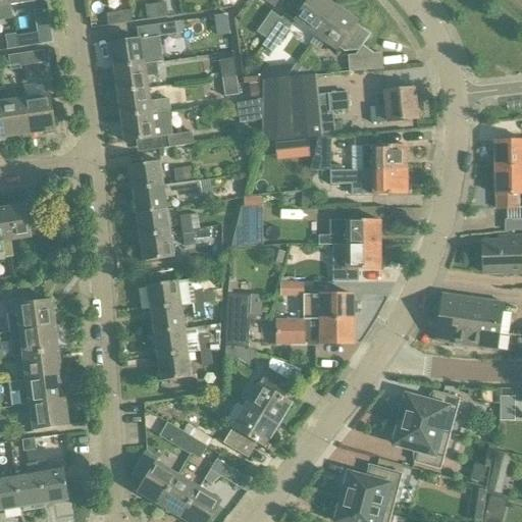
[(0,0),(0,8),(10,6),(9,0),(0,0)]
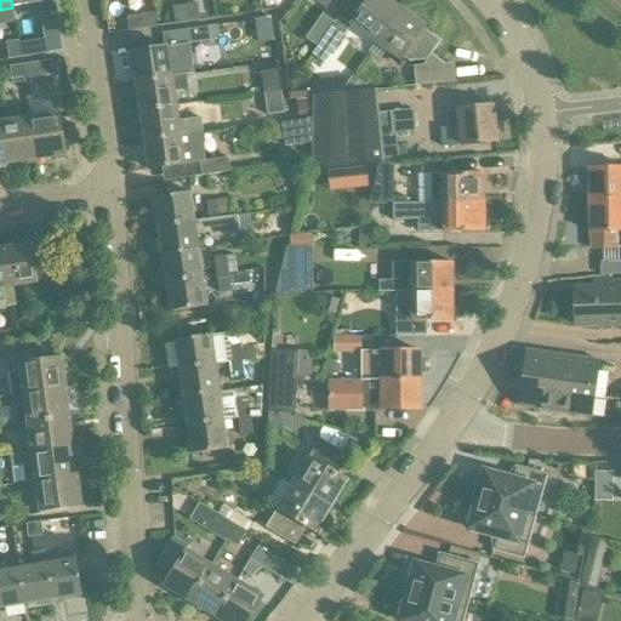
[(402,7),(389,0),(368,0),(352,24),(376,43),(402,7)]
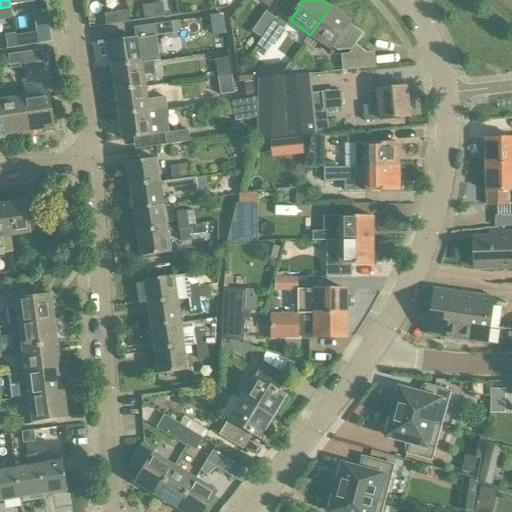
[(163,3),(152,5),(154,19),(165,18),(163,3)]
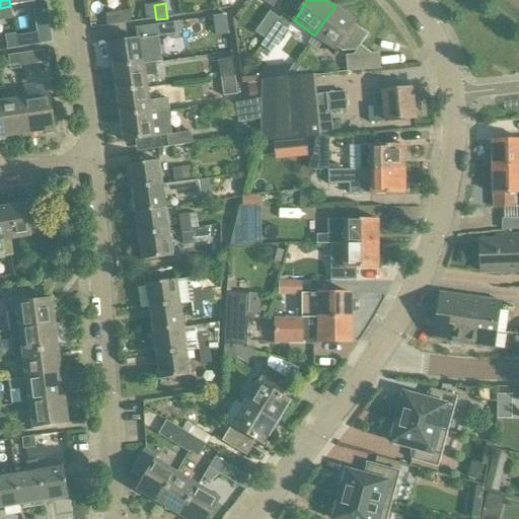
[(156,19),(154,5),(144,6),(146,21),(156,19)]
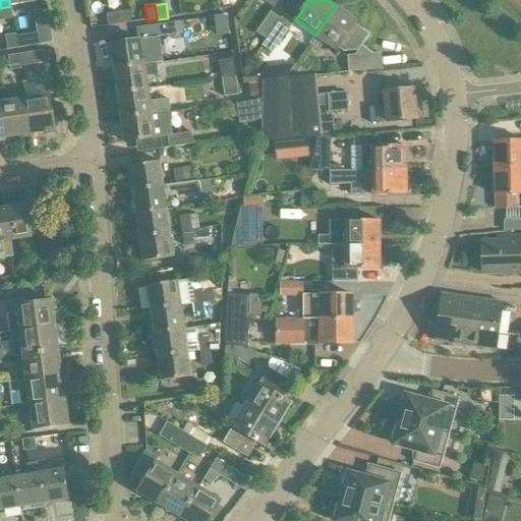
[(370,34),(355,23),(357,20),(337,6),(315,36),(337,50),(339,47),(344,51),(359,50),(370,34)]
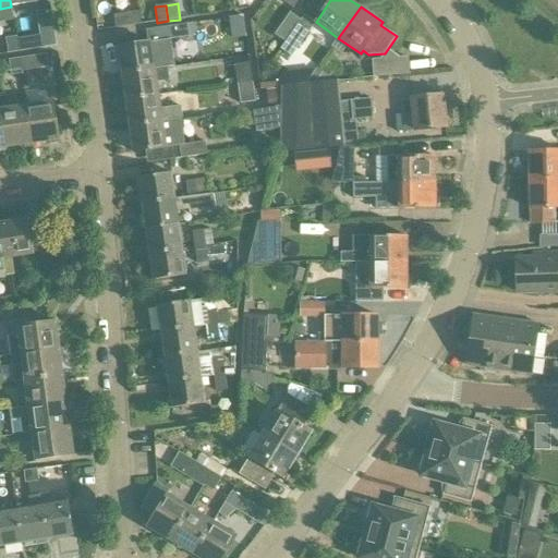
[(286,41),(301,20),(290,12),(275,34),(286,41)]
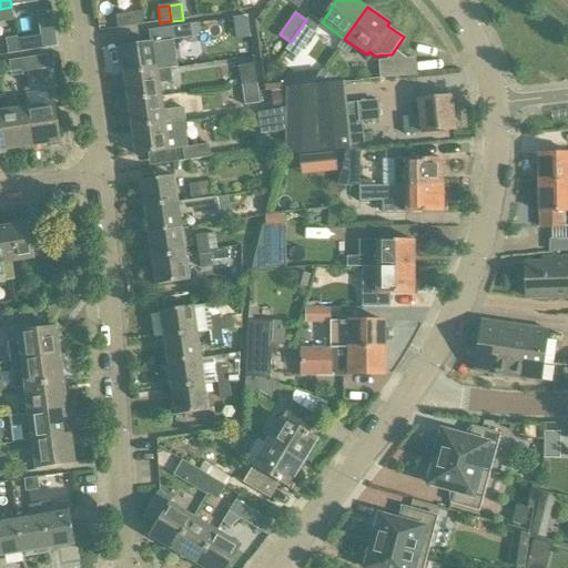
[(114,18),(117,31),(144,27),(142,13),(114,18)]
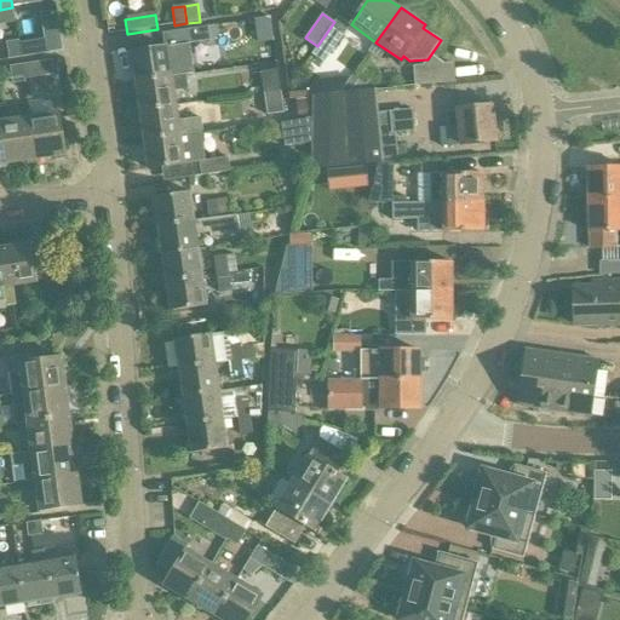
[(339,16),(334,22),(317,46),(311,55),(323,63),(351,24),(339,16)]
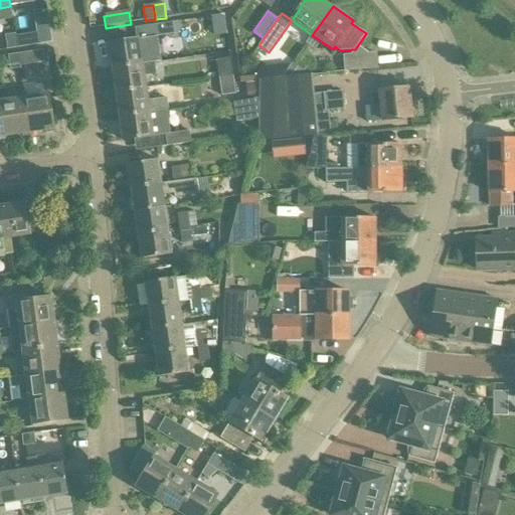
[(224,15),(212,16),(215,36),(227,34),(224,15)]
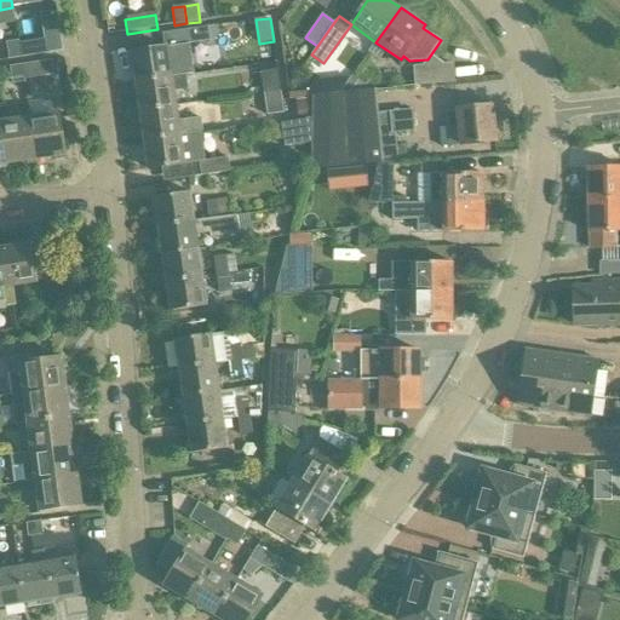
[(131,55),(136,84),(185,76),(193,74),(190,61),(187,61),(184,45),(211,41),(208,27),(162,34),(165,50),(131,55)]
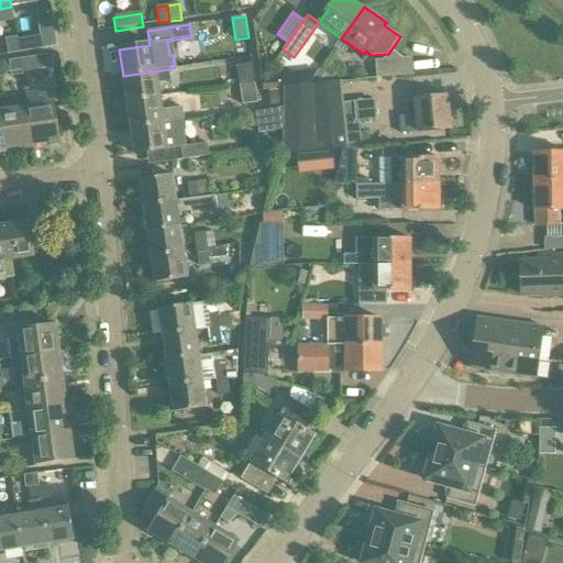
[(44,37),(18,41),(20,54),(46,50),(44,37)]
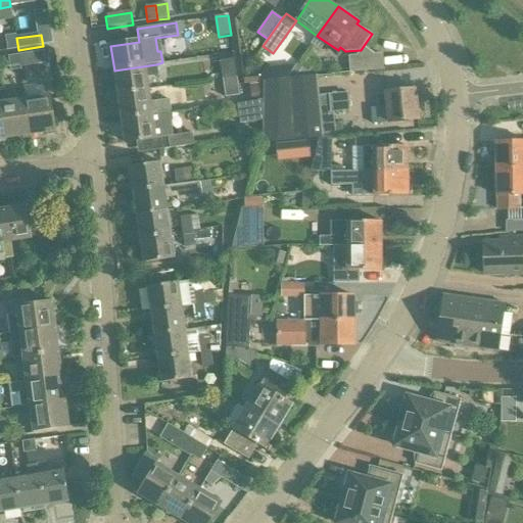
[(18,50),(16,38),(16,36),(5,37),(7,51),(18,50)]
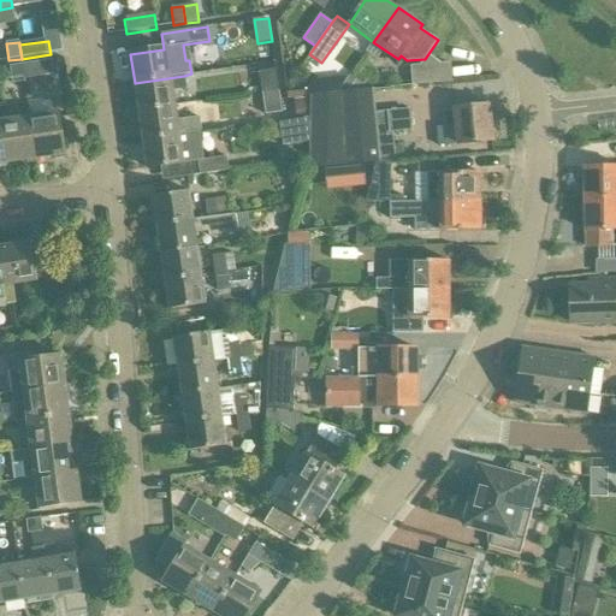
[(52,63),(23,66),(24,81),(53,77),(52,63)]
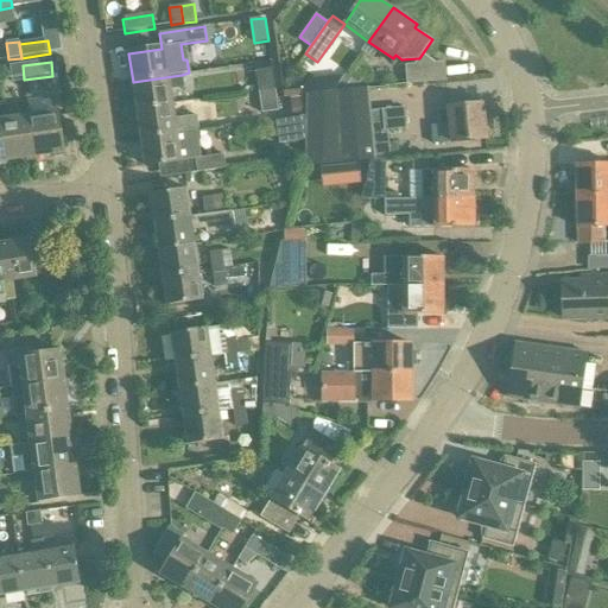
[(406,65),(409,82),(447,80),(444,62),(406,65)]
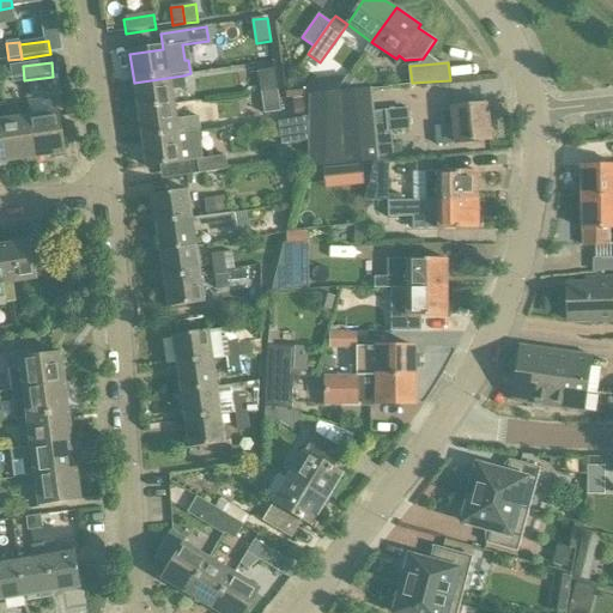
[(24,80),(23,66),(10,68),(12,85),(25,84),(24,82),(24,80)]
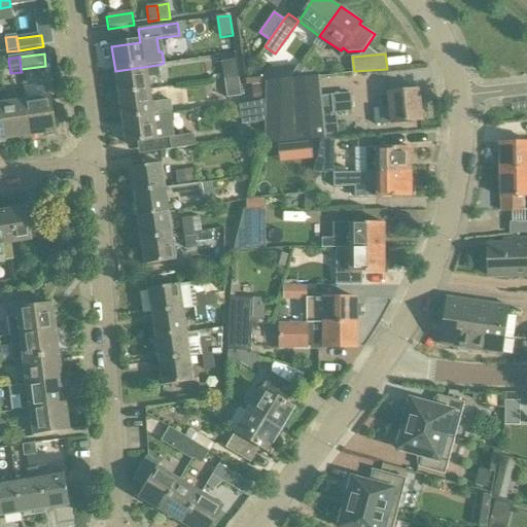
[(221,62),(224,80),(239,78),(236,60),(221,62)]
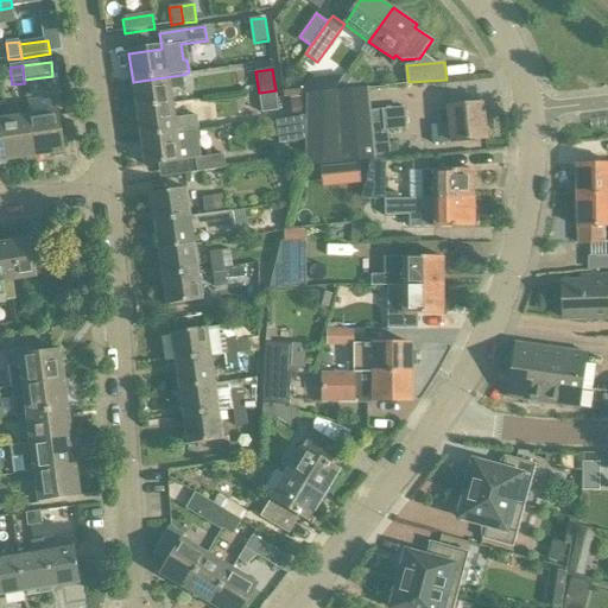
[(346,74),(331,93),(367,89),(346,74)]
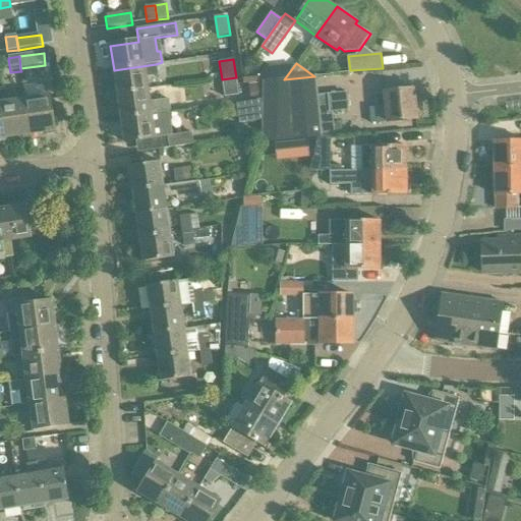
[(117,95),(148,91),(146,76),(157,74),(156,64),(114,70),(117,95)]
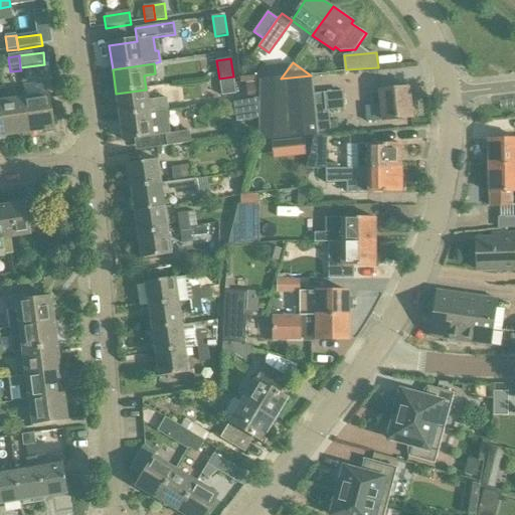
[(261,142),(314,136),(323,136),(329,135),(328,111),(344,109),(342,92),(313,95),(311,75),(281,78),(262,80),(261,142)]
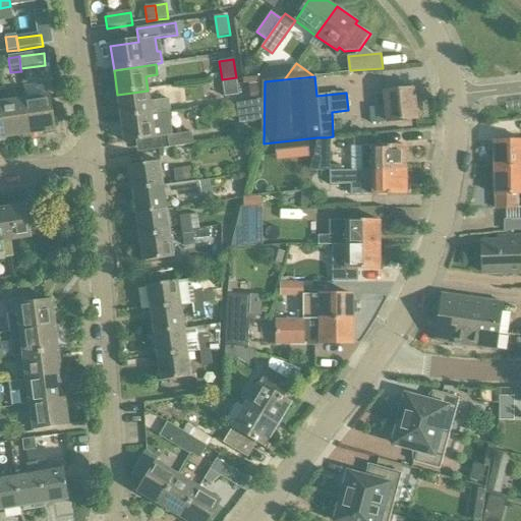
[(236,77),(222,79),(224,98),(238,96),(236,77)]
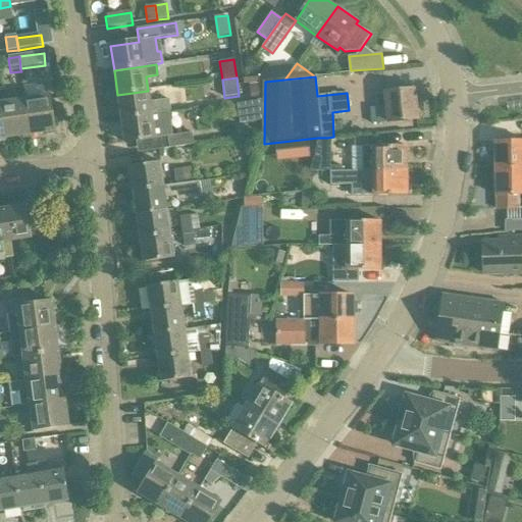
[(251,100),(262,99),(261,85),(250,86),(251,100)]
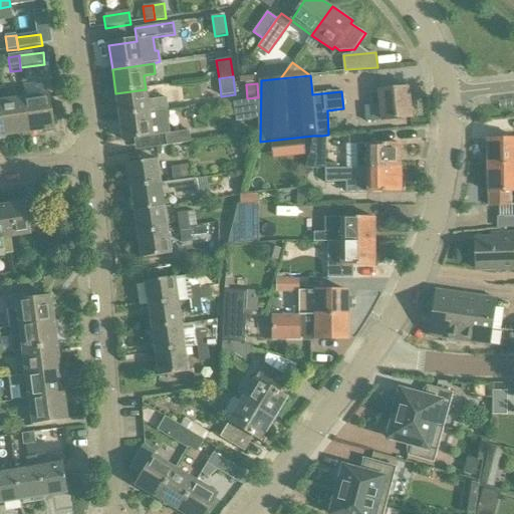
[(412,116),(409,88),(379,91),(379,93),(370,94),(371,105),(380,104),(382,119),(412,116)]
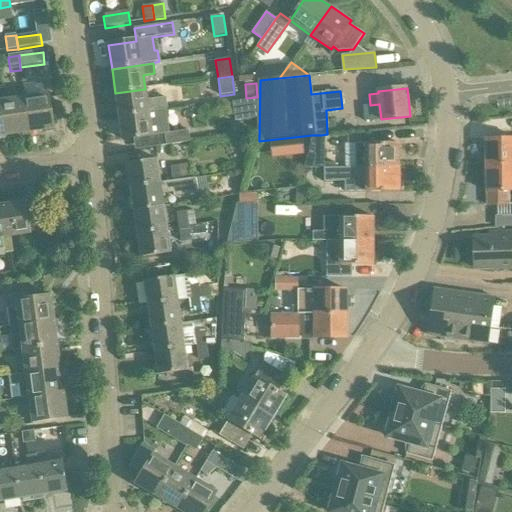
[(119,117),(162,111),(162,110),(167,109),(166,97),(146,100),(145,89),(115,93),(119,117)]
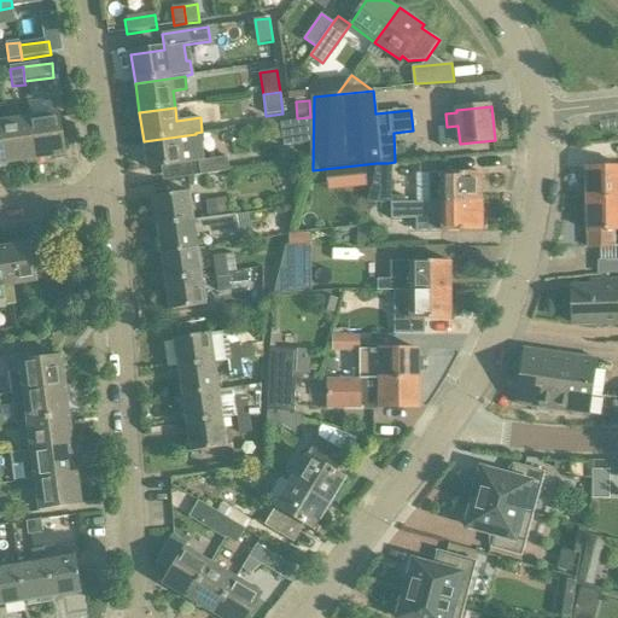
[(59,116),(30,120),(36,162),(65,158),(59,116)]
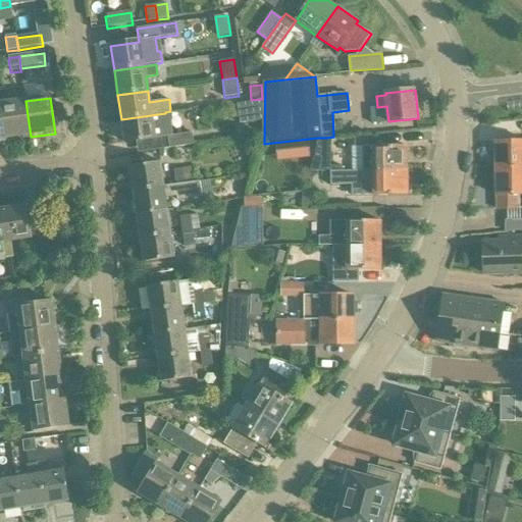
[(264,121),(261,100),(237,104),(240,124),(264,121)]
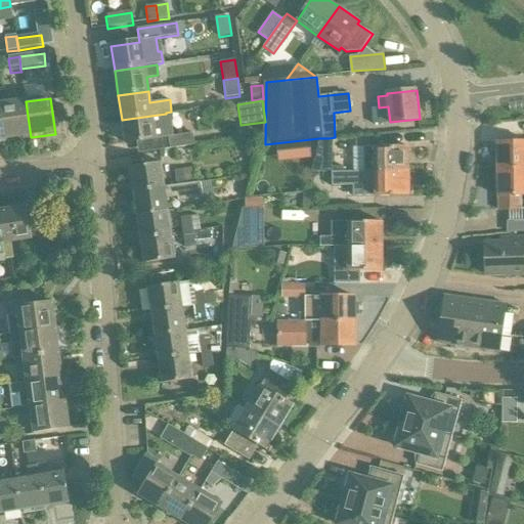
[(0,105),(5,141),(31,137),(26,101),(0,104),(0,105)]
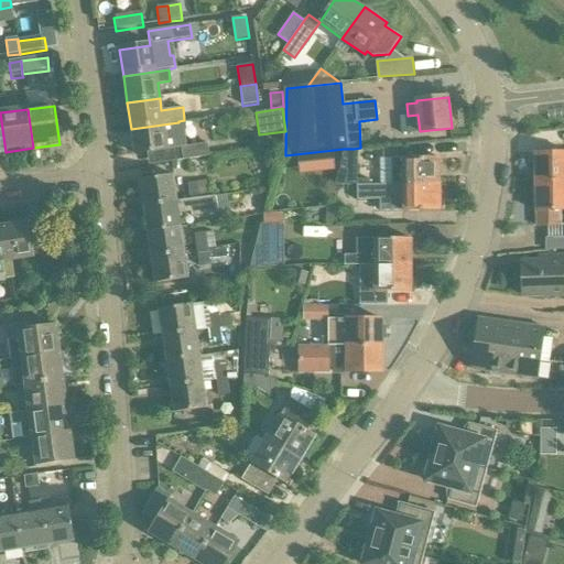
[(181,133),(179,122),(131,129),(134,155),(151,153),(167,150),(167,149),(165,136),(181,133)]
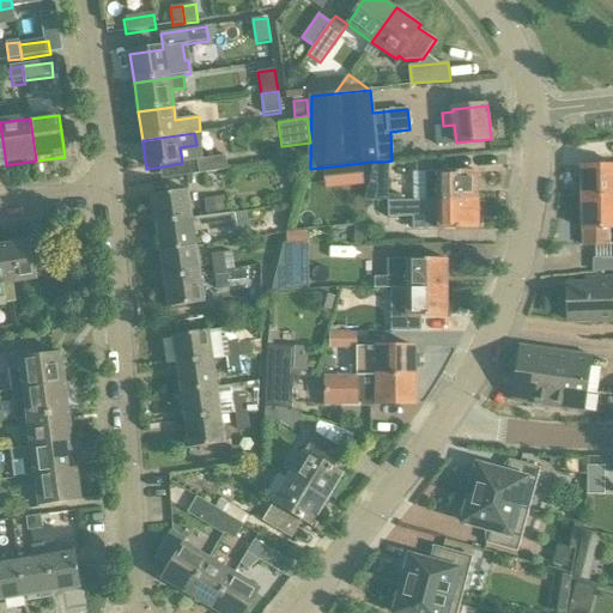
[(225,157),(196,162),(199,176),(228,171),(225,157)]
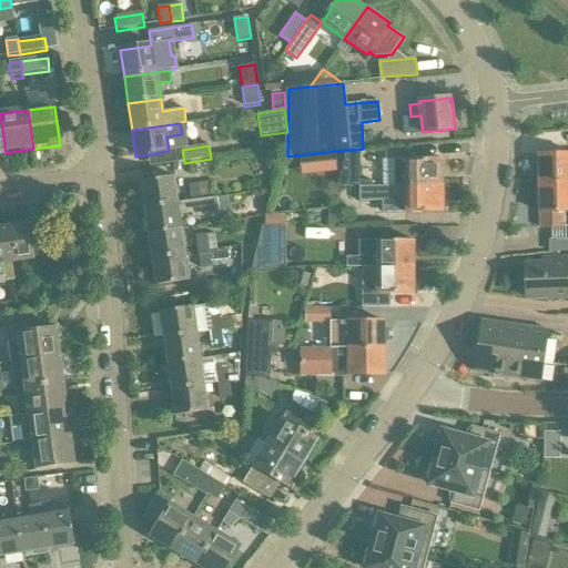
[(346,150),(345,155),(336,186),(357,186),(356,150),(346,150)]
